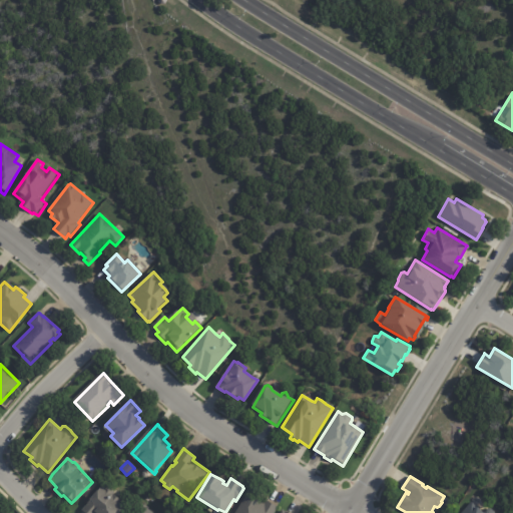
[(134,486),(138,489),(133,496),(129,493),(134,486)]
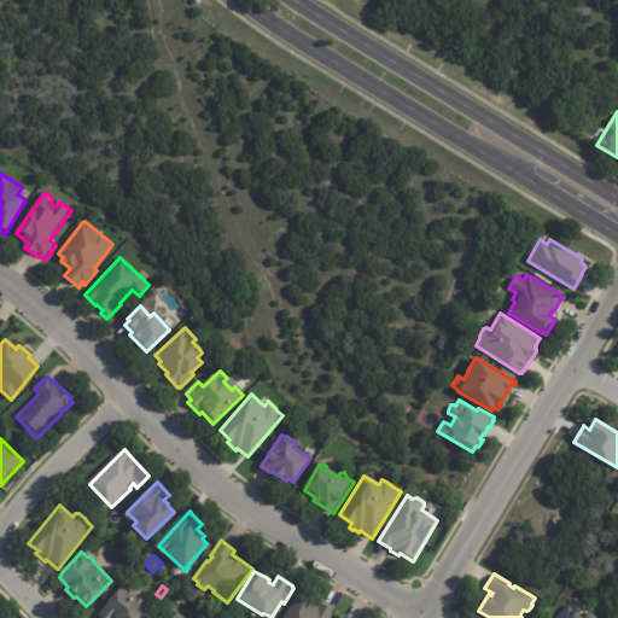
[(138,594),(138,598),(136,599),(151,611),(145,617),(99,617),(105,612),(103,611),(108,606),(105,604),(115,593),(117,595),(124,587),(128,589),(132,588),(138,594)]
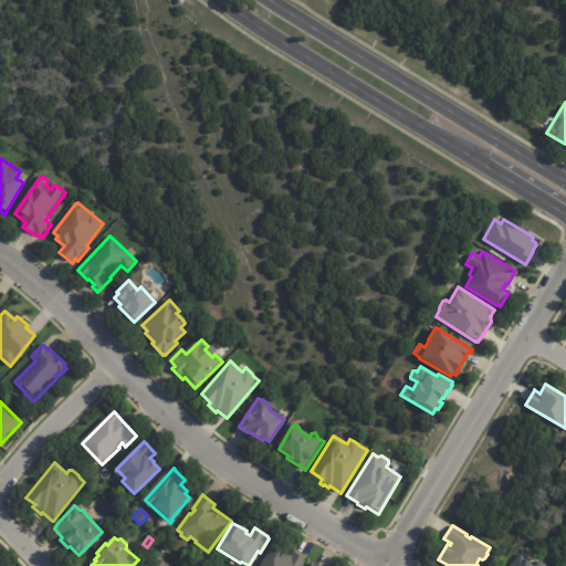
[(296,553),(299,554),(297,555),(307,561),(304,565),(261,565),(279,537),(291,544),(285,552),(293,556),(296,553)]
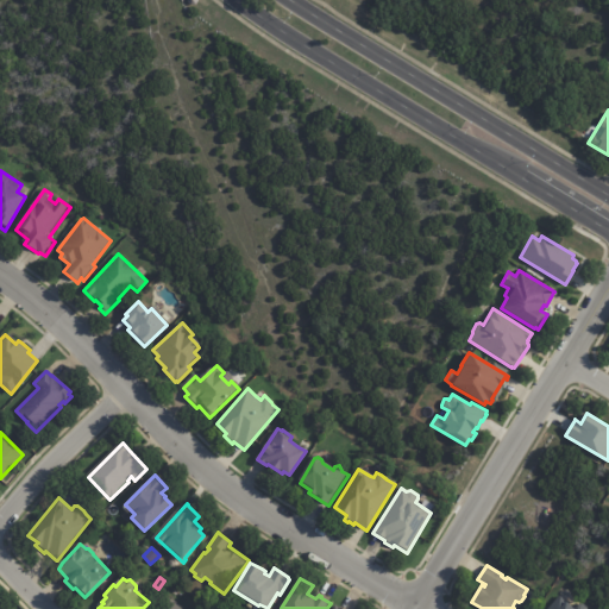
[(559,597),(567,603),(572,597),(579,603),(583,603),(588,607),(588,608),(546,608),(558,595),(559,597)]
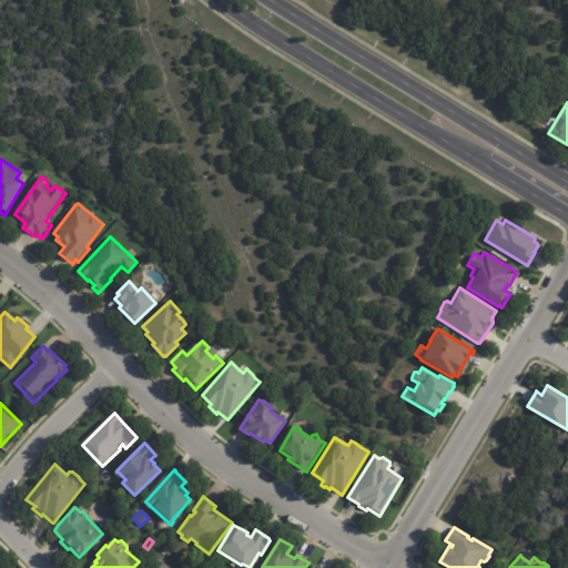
[(173,567),(153,557),(146,567),(173,567)]
